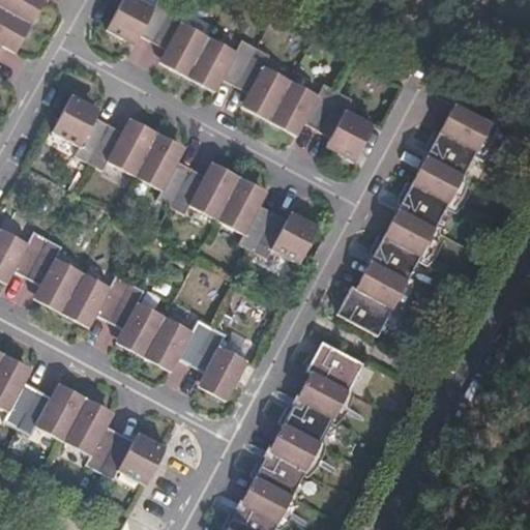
[(28,10),(6,0),(0,0),(0,29),(6,19),(12,22),(19,10),(26,15),(28,10)]
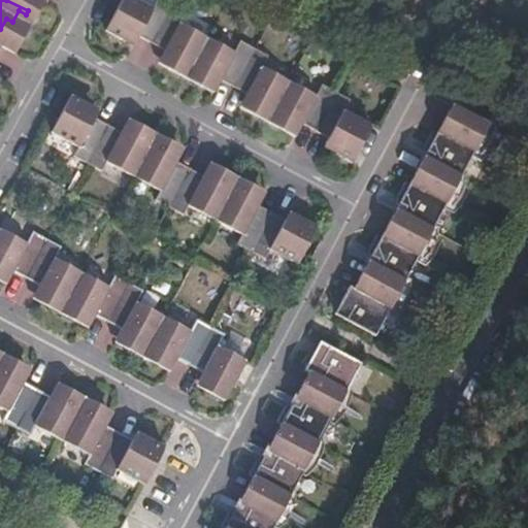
[(6,0),(28,10),(33,0),(6,0)]
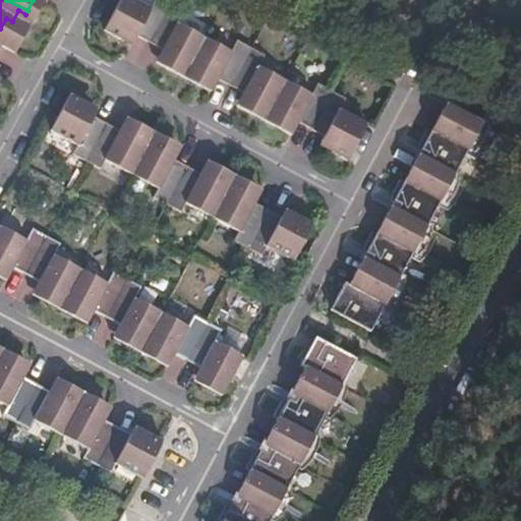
[(152,0),(151,4),(140,0),(116,0),(102,26),(118,36),(120,32),(132,38),(135,32),(151,40),(172,1),(169,0),(152,0)]
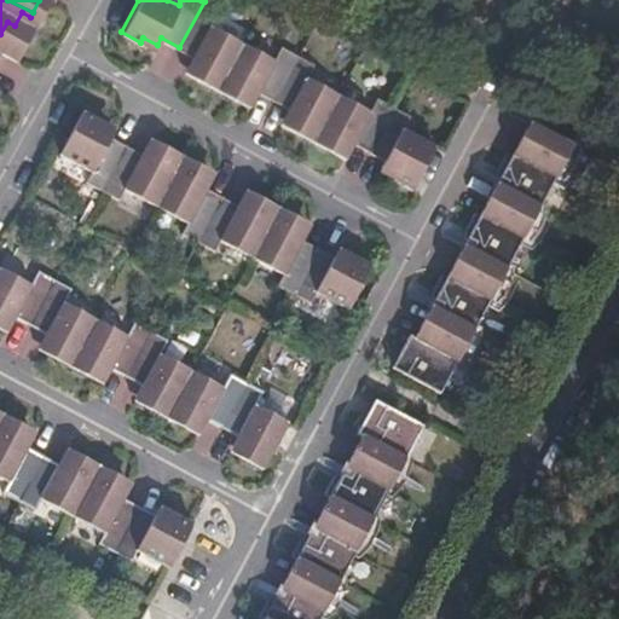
[(200,68),(197,74),(220,86),(246,41),(213,24),(220,10),(204,1),(179,47),(191,53),(187,61),(200,68)]
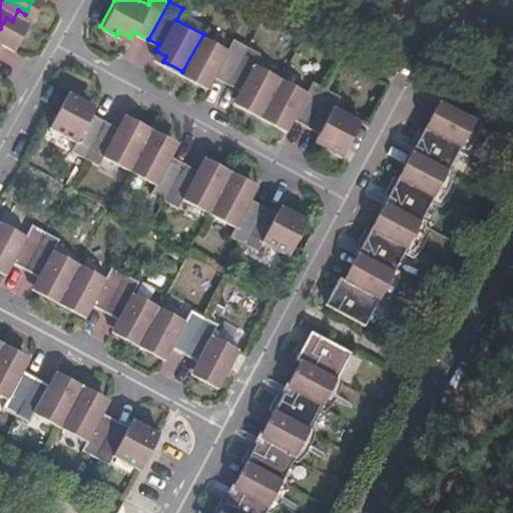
[(203,34),(182,71),(196,78),(198,75),(206,80),(210,73),(229,82),(250,44),(235,36),(229,49),(203,34)]
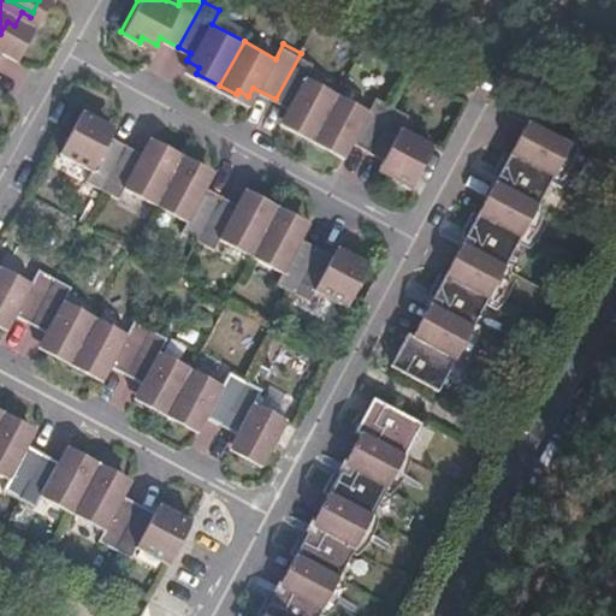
[(295,120),(292,125),(315,137),(341,92),(309,75),(317,61),(301,53),(276,99),(285,105),(282,113),(295,120)]
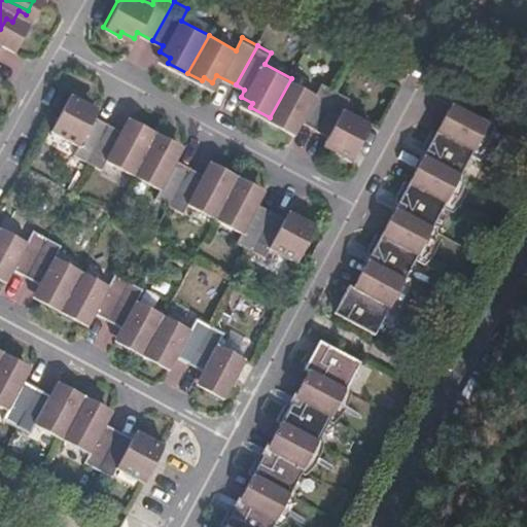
[(291,78),(270,117),(283,125),(286,120),(299,127),(302,120),(316,128),(338,89),(324,81),(316,93),(291,78)]
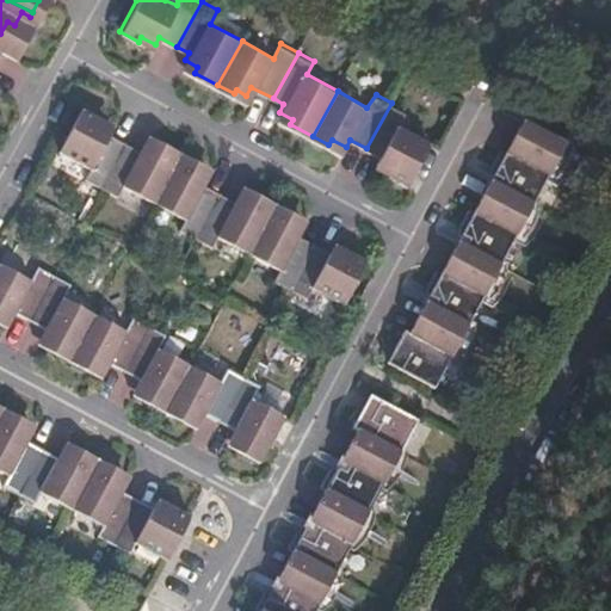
[(401,125),(408,112),(392,103),(366,148),(378,155),(375,161),(389,168),(387,173),(407,184),(430,141),(401,125)]
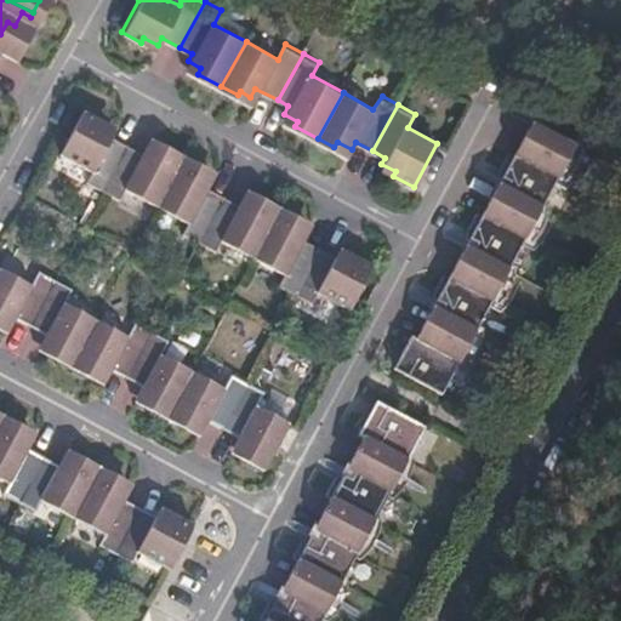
[(542,127),(588,153),(591,147),(592,141),(593,134),(539,104),(533,115),(545,123),(542,127)]
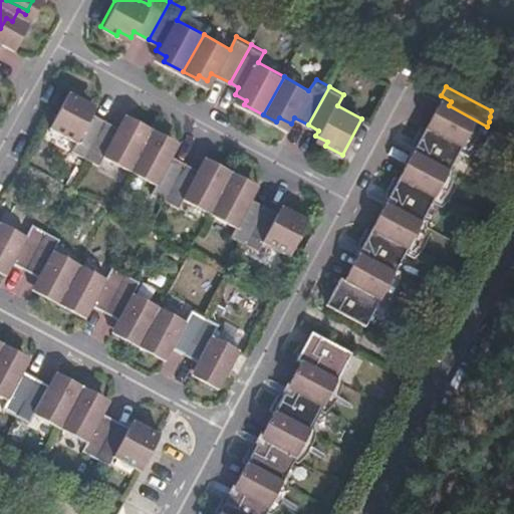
[(74,142),(68,152),(81,160),(102,120),(83,109),(88,101),(65,89),(45,125),(74,142)]
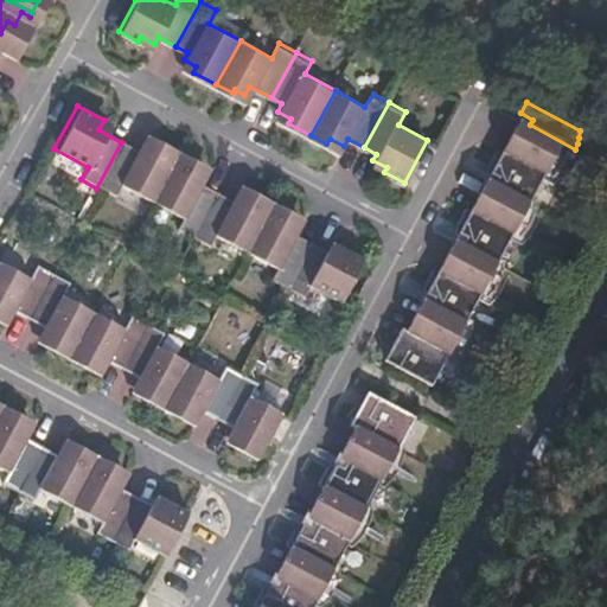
[(574,152),(575,149),(530,125),(532,120),(521,113),(508,136),(554,161),(560,165),(566,161),(569,157),(574,152)]
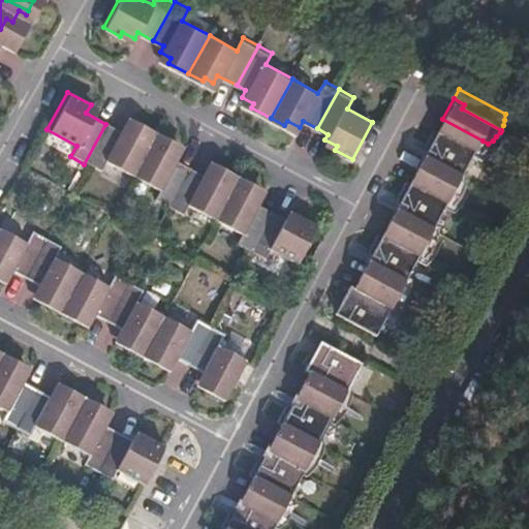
[(468,165),(483,141),(442,119),(432,113),(424,128),(429,130),(424,139),(429,143),(468,165)]
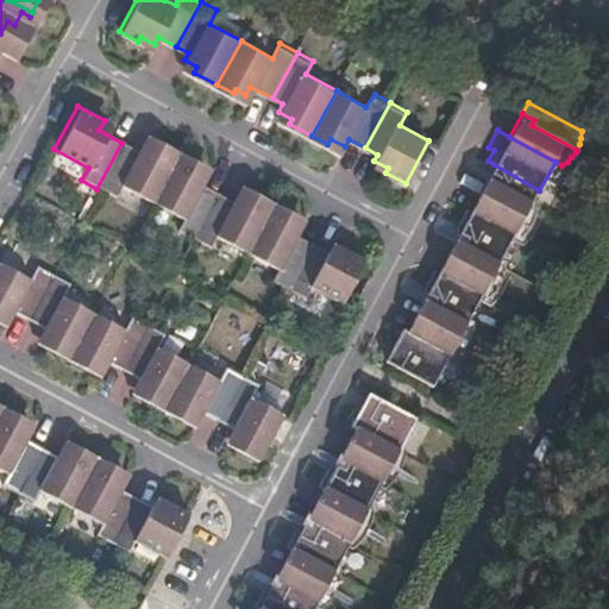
[(144,142),(138,151),(121,143),(96,189),(112,198),(120,186),(151,202),(180,151),(165,144),(159,151),(144,142)]
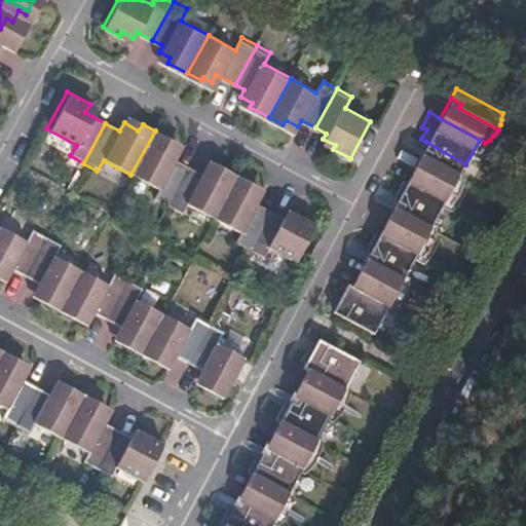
[(159,190),(153,200),(166,208),(189,168),(176,161),(180,152),(160,142),(163,136),(155,130),(130,175),(159,190)]
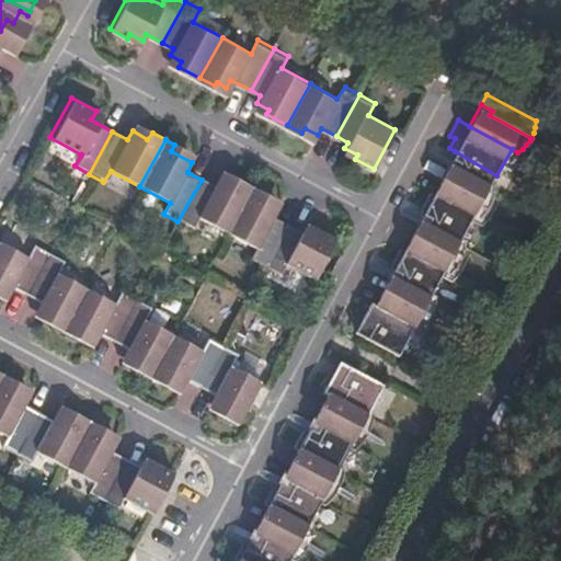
[(437,184),(479,208),(488,213),(493,208),(497,203),(500,197),(502,192),(503,185),(504,179),(496,175),(455,151),(437,184)]
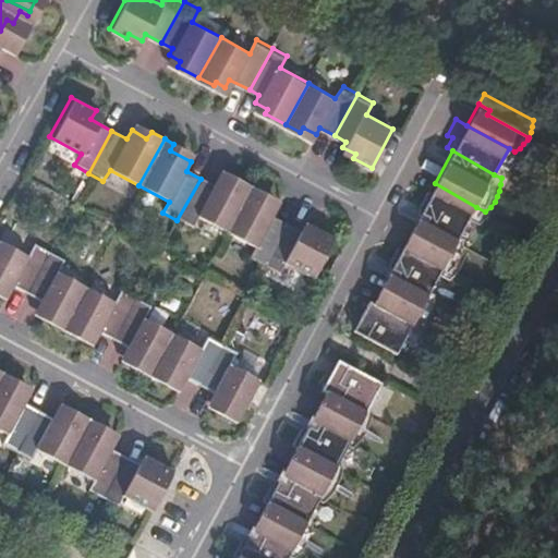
[(201,179),(177,220),(193,229),(199,218),(226,232),(252,186),(239,180),(235,185),(217,176),(211,184),(201,179)]
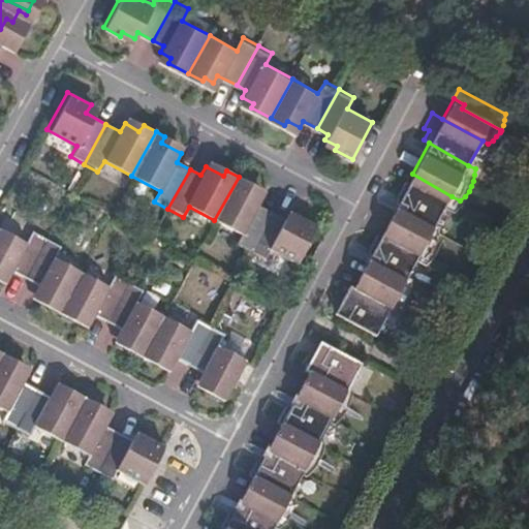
[(393,196),(398,199),(437,222),(452,196),(412,174),(402,168),(395,182),(400,185),(393,196)]
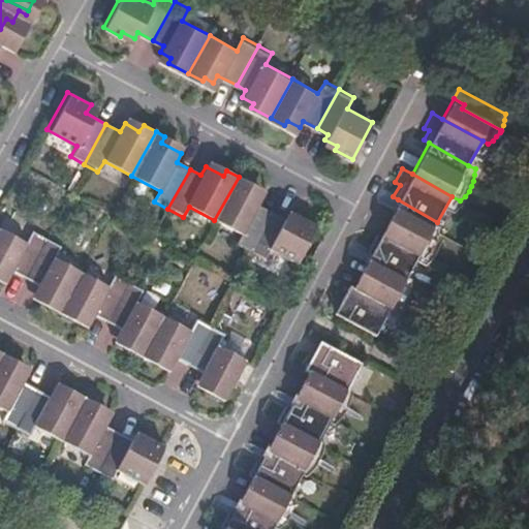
[(245,187),(248,182),(239,177),(214,220),(240,235),(235,244),(249,252),(272,212),(257,205),(262,196),(245,187)]
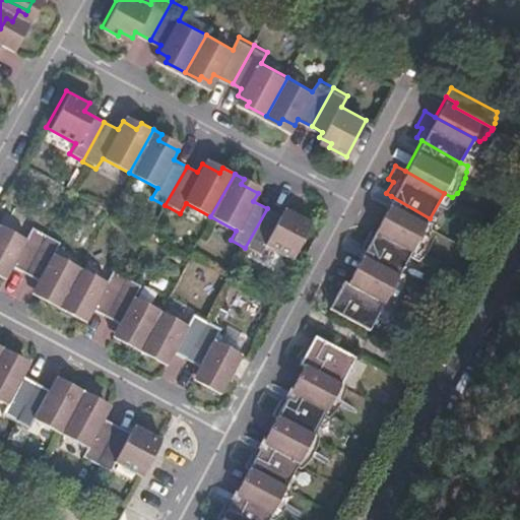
[(391,196),(375,225),(413,247),(420,251),(425,249),(429,246),(432,242),(434,238),(436,233),(437,228),(437,222),(430,218),(391,196)]
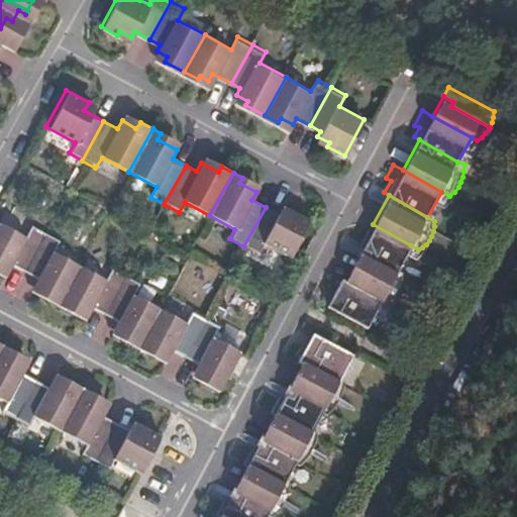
[(288,209),(284,216),(266,207),(243,246),(256,253),(264,243),(288,257),(310,219),(288,209)]
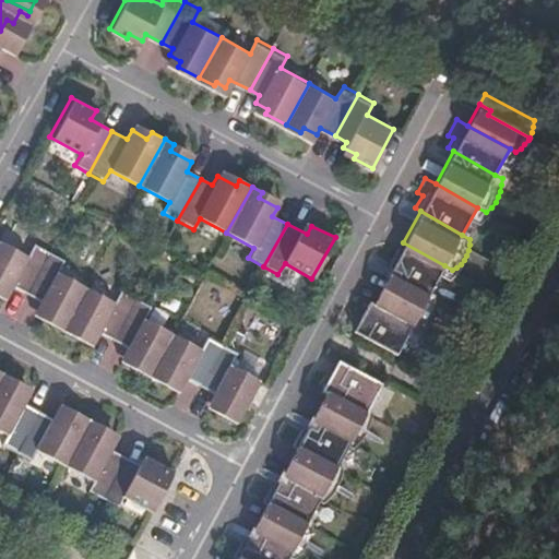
[(384,266),(389,269),(430,293),(444,265),(403,242),(393,236),(384,252),(391,256),(384,266)]
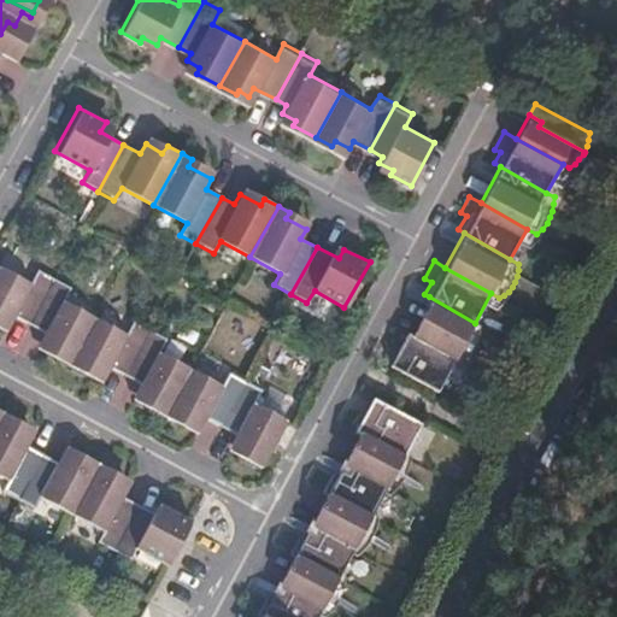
[(258,468),(285,421),(253,403),(260,388),(228,370),(218,386),(158,352),(165,339),(131,321),(124,334),(59,300),(66,286),(34,268),(27,282),(0,268),(0,329),(1,330),(11,313),(42,331),(36,344),(100,380),(107,365),(141,385),(134,398),(194,432),(203,416),(235,434),(225,448),(258,468)]
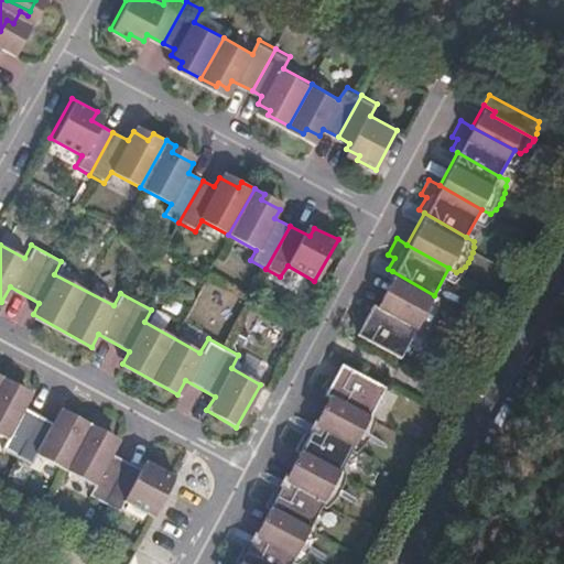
[(392,271),(375,304),(416,327),(423,331),(427,327),(433,322),(436,317),(438,312),(441,305),(442,300),(434,295),(392,271)]
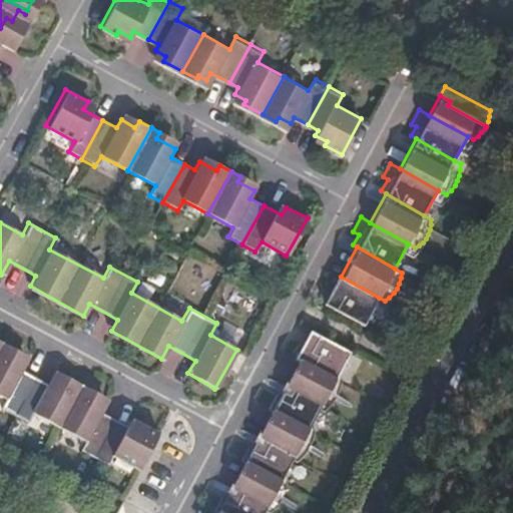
[(322,302),(365,325),(379,298),(341,277),(332,272),(323,285),(330,289),(322,302)]
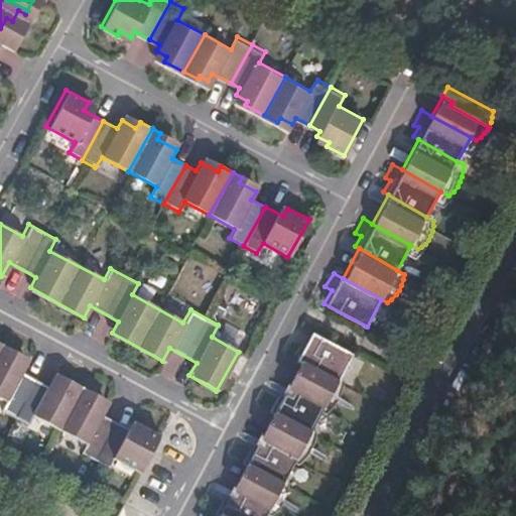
[(219,497),(216,495),(208,508),(218,513),(216,515),(264,515),(268,510),(272,512),(276,510),(280,507),(283,504),(286,499),(287,495),(288,490),(288,487),(282,483),(295,460),(301,464),(305,461),(309,457),(312,453),(314,447),(315,443),(316,438),(316,437),(309,433),(323,410),(329,413),(333,411),(337,407),(340,403),(342,399),(344,394),(344,389),(344,387),(338,382),(352,356),(307,334),(301,346),(296,344),(289,358),(299,363),(284,390),(278,387),(273,396),(270,395),(262,408),(271,413),(257,439),(252,437),(246,447),(243,445),(236,458),(245,464),(230,490),(225,486),(219,497)]
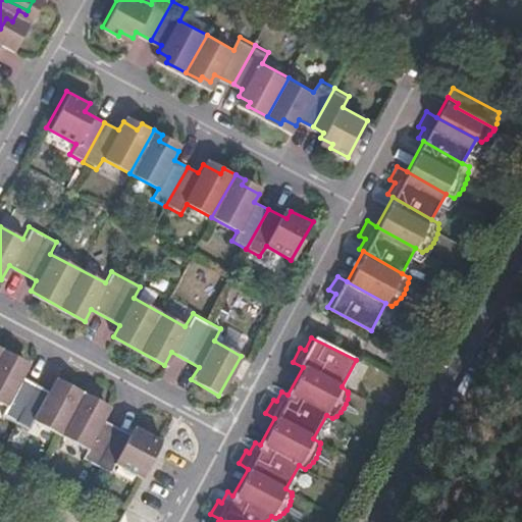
[(0,401),(6,405),(1,413),(31,429),(37,419),(88,448),(83,457),(112,473),(117,463),(144,477),(163,440),(138,425),(133,434),(104,418),(112,404),(60,375),(50,392),(21,375),(31,360),(0,343),(0,401)]
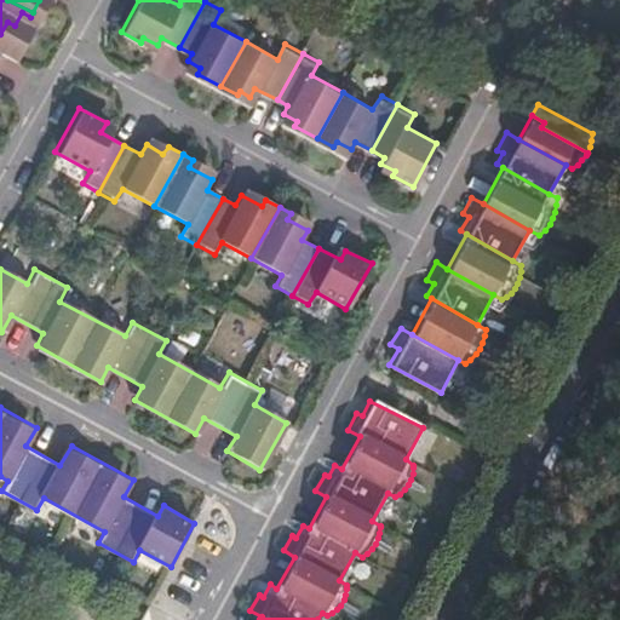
All buildings are outlined.
